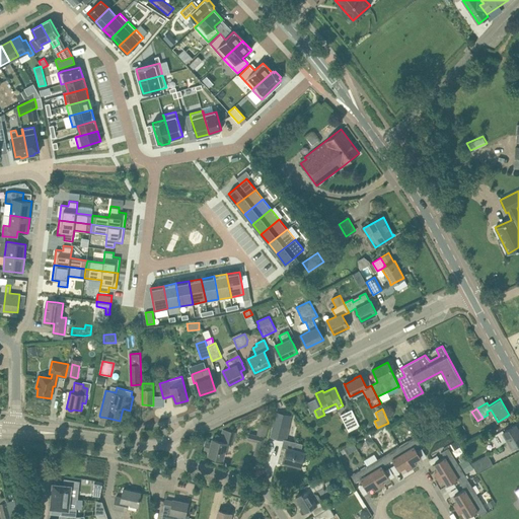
[(341,415),(349,431),(360,426),(352,410),(341,415)]
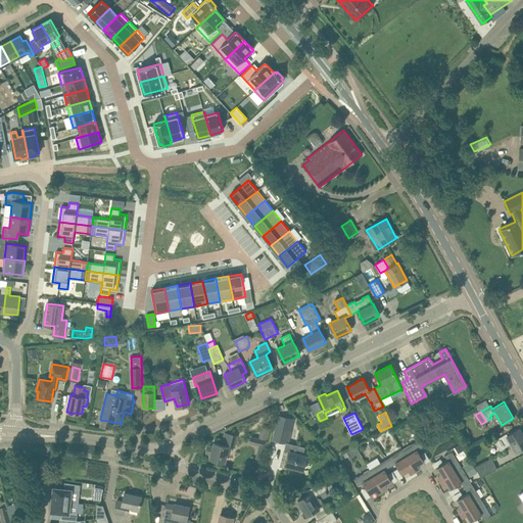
[(275,427),(272,438),(286,442),(289,443),(290,438),(292,431),(290,430),(293,419),(278,415),(275,427)]
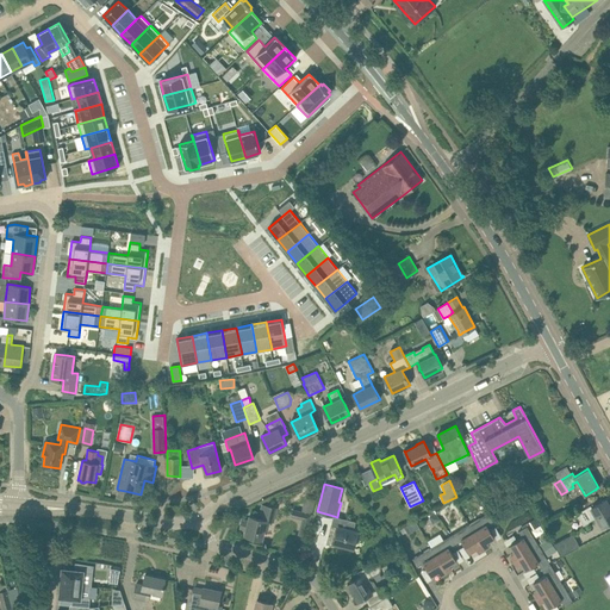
[(582,517),(585,523),(597,517),(602,527),(609,521),(609,506),(608,503),(607,504),(604,500),(591,508),(590,505),(579,511),(583,516),(582,517)]
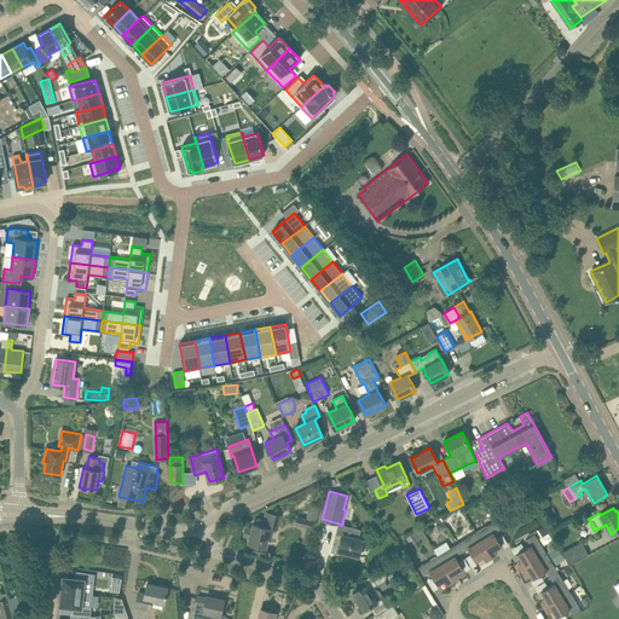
[(248,526),(246,537),(250,538),(249,543),(266,547),(268,537),(271,538),(273,528),(277,530),(281,516),(267,513),(264,526),(254,524),(253,527),(248,526)]
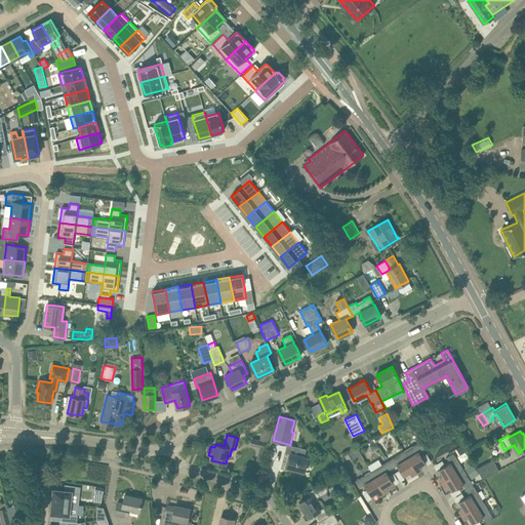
[(251,444),(267,448),(268,442),(252,438),(251,444)]
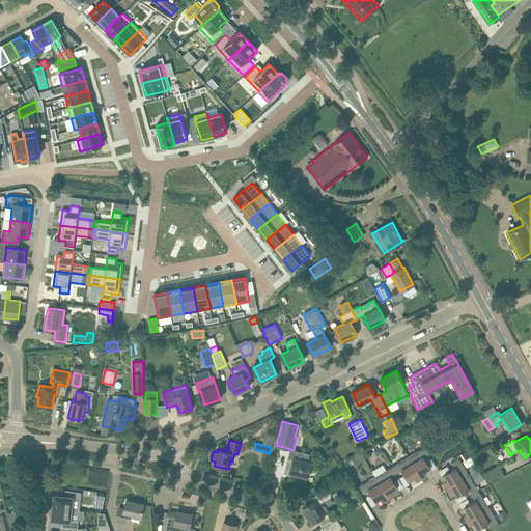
[(409,456),(421,478),(426,475),(424,472),(430,468),(424,458),(425,455),(429,453),(424,446),(409,456)]
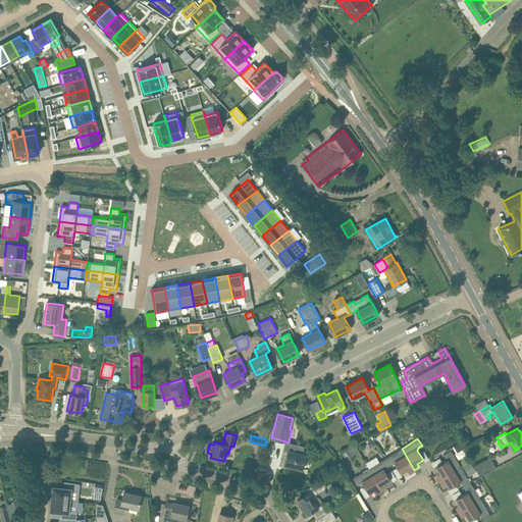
[(346,451),(350,457),(359,451),(356,445),(346,451)]
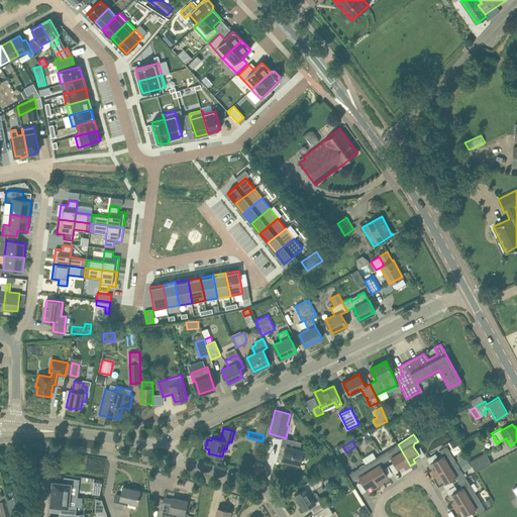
[(280,451),(277,459),(283,461),(284,460),(299,464),(302,454),(303,450),(287,446),(281,444),(281,445),(279,451),(280,451)]
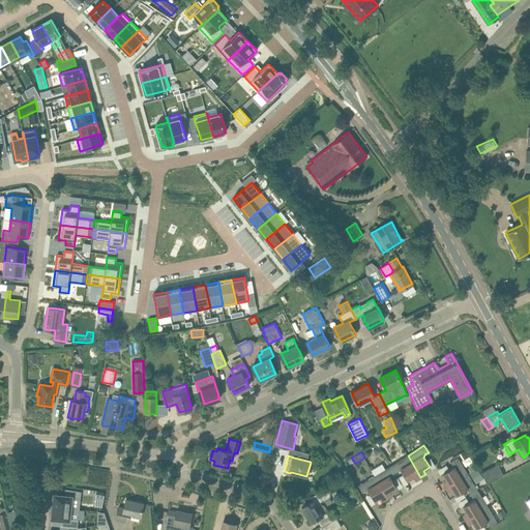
[(391,465),(395,472),(400,470),(402,471),(407,480),(413,476),(416,480),(420,477),(408,455),(391,465)]
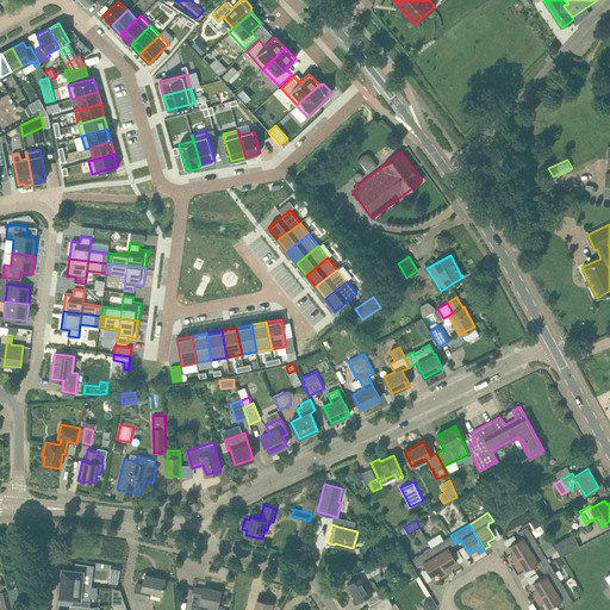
[(510,554),(514,560),(539,545),(527,526),(518,530),(522,535),(521,539),(510,545),(515,552),(510,554)]
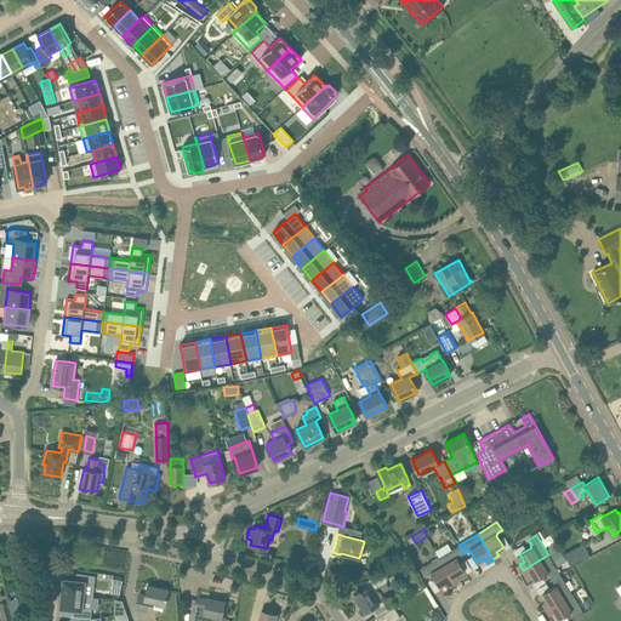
[(584,543),(564,553),(571,567),(591,557),(584,543)]
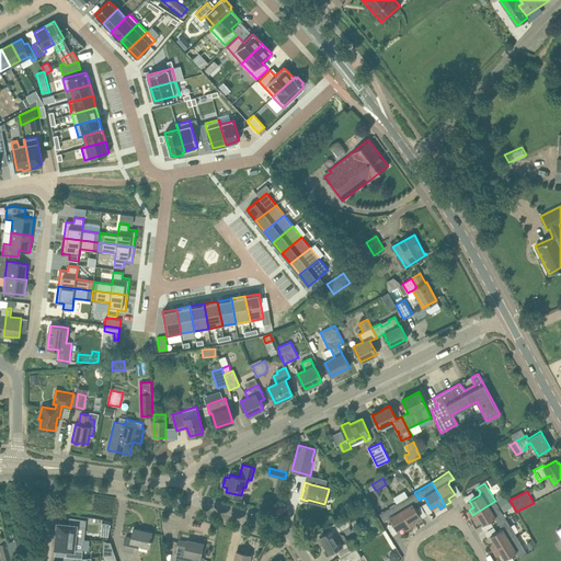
[(414,492),(397,503),(410,526),(415,523),(413,519),(420,515),(414,505),(414,503),(419,500),(414,492)]
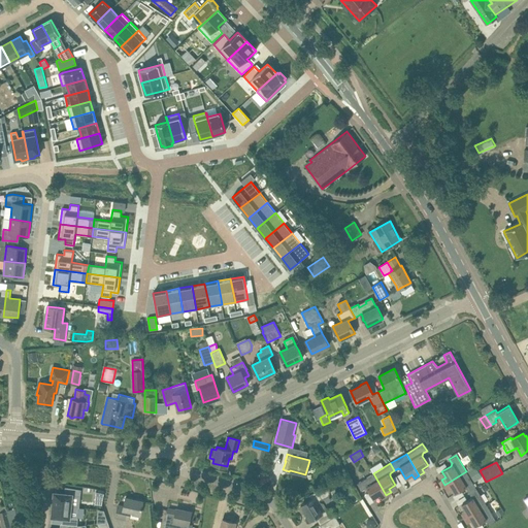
[(466,489),(469,492),(476,488),(466,471),(444,485),(448,490),(451,488),(455,494),(464,488),(466,489)]
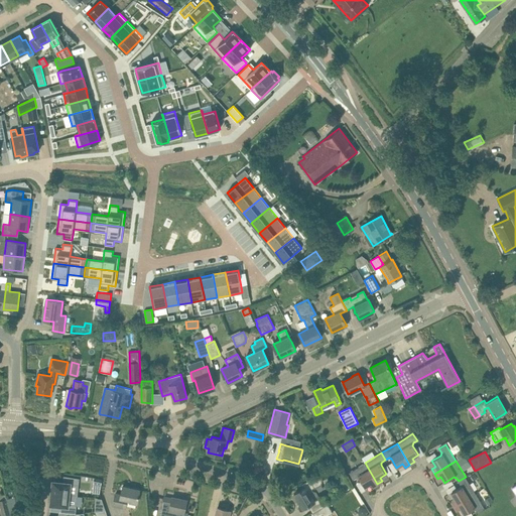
[(377,484),(365,463),(349,473),(353,480),(357,477),(359,478),(365,487),(371,483),(373,487),(377,484)]
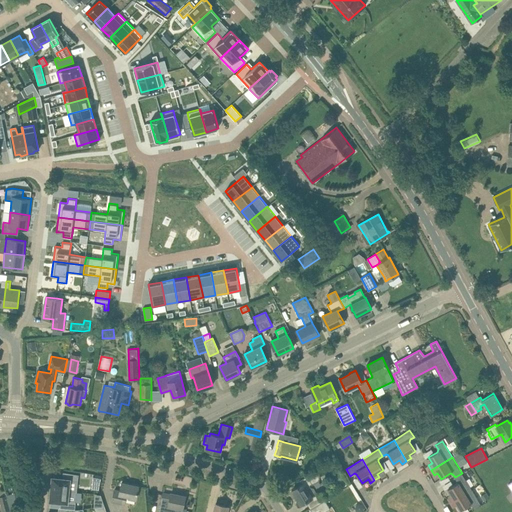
[(306,501),(310,508),(325,500),(320,492),(317,494),(314,488),(311,487),(309,485),(312,483),(314,484),(319,481),(320,476),(316,470),(300,479),(302,484),(292,490),(300,504),(306,501)]
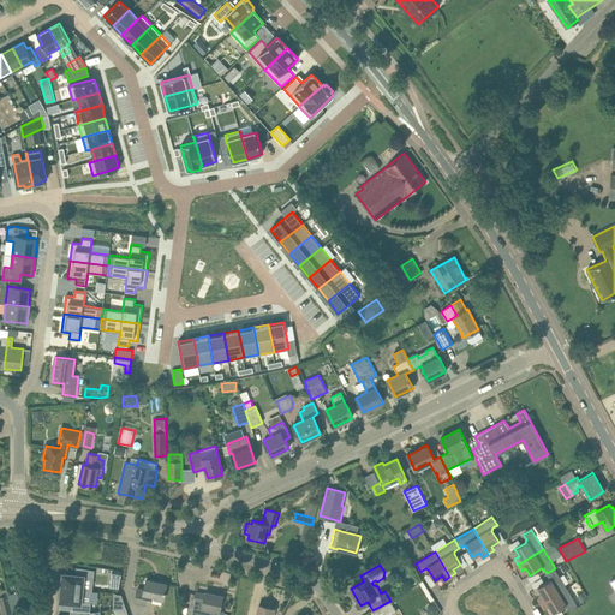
[(407,567),(401,571),(411,585),(417,581),(421,579),(411,565),(407,567)]
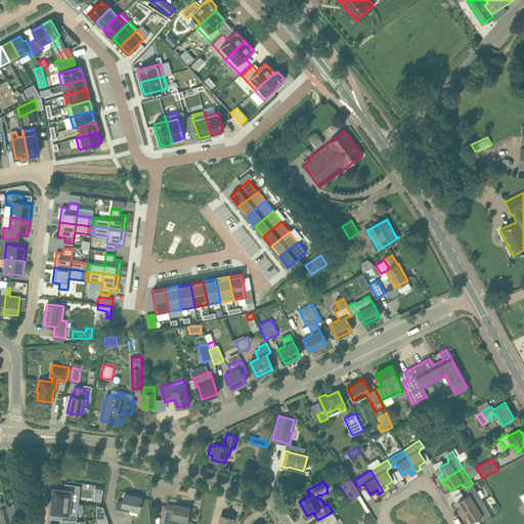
[(53,488),(52,500),(71,501),(72,491),(80,491),(80,485),(67,483),(64,483),(64,489),(53,488)]
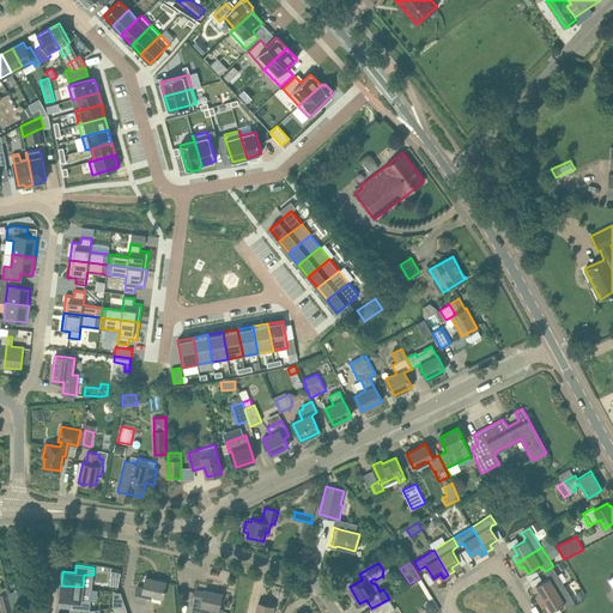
[(536,595),(539,601),(564,586),(553,566),(545,571),(547,576),(546,578),(535,586),(540,593),(536,595)]
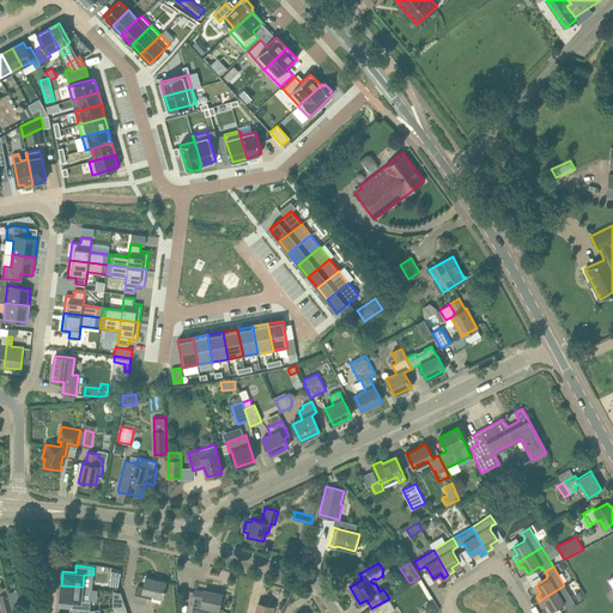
[(117,586),(121,572),(113,570),(110,583),(117,586)]
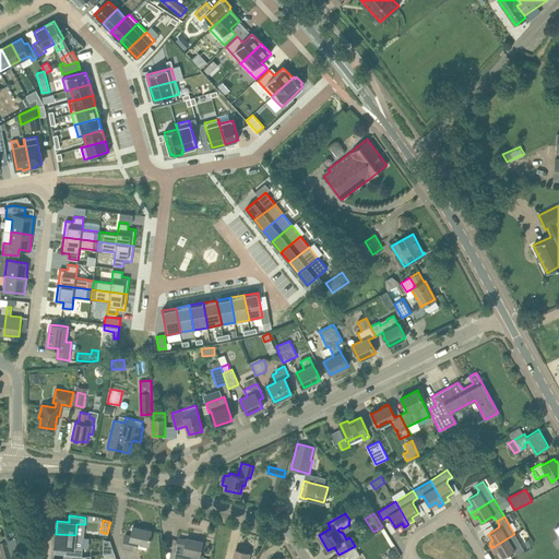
[(133,526),(131,535),(125,534),(121,548),(137,551),(139,543),(149,545),(152,531),(133,526)]
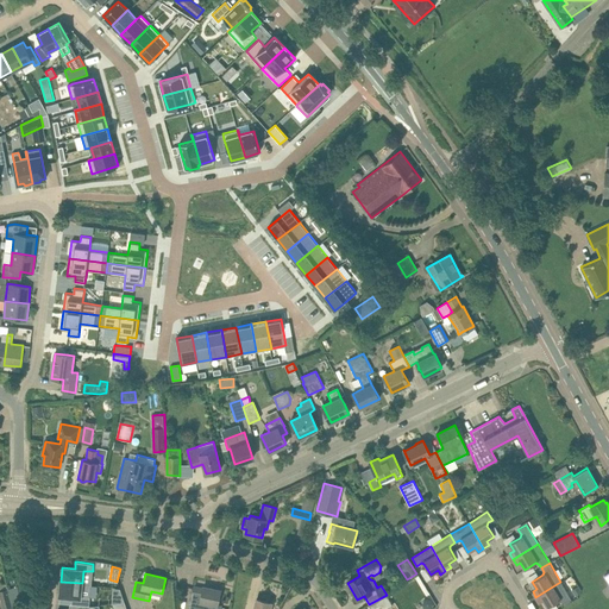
[(82,583),(61,582),(60,596),(71,597),(71,604),(89,606),(90,597),(81,596),(82,583)]
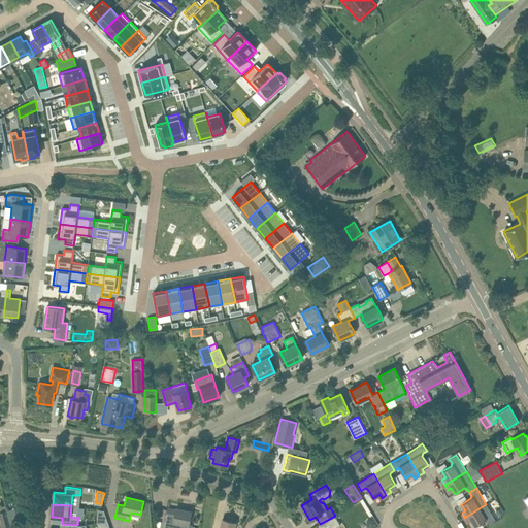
[(464,518),(467,522),(471,520),(474,526),(484,521),(487,521),(489,525),(496,521),(486,504),(464,518)]
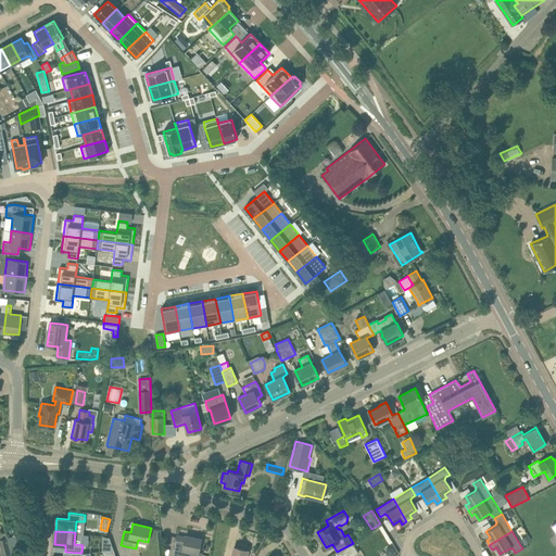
[(102,535),(102,550),(111,550),(112,536),(102,535)]
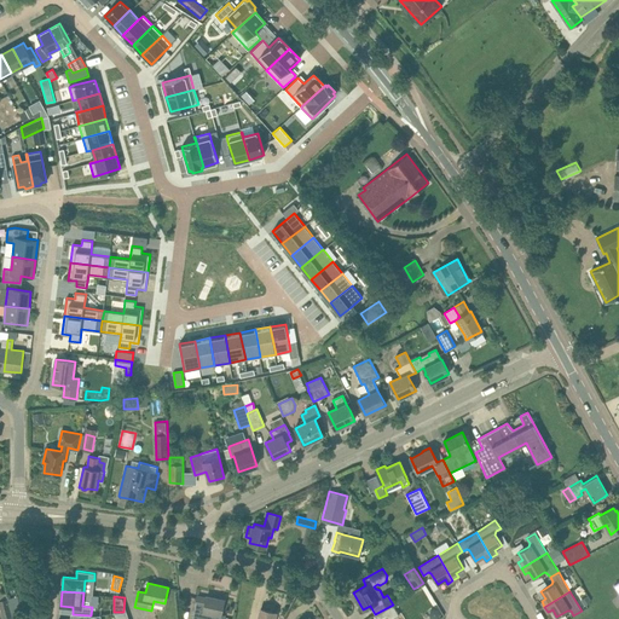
[(206,597),(197,596),(192,618),(223,618),(225,615),(221,614),(224,600),(206,596),(206,597)]
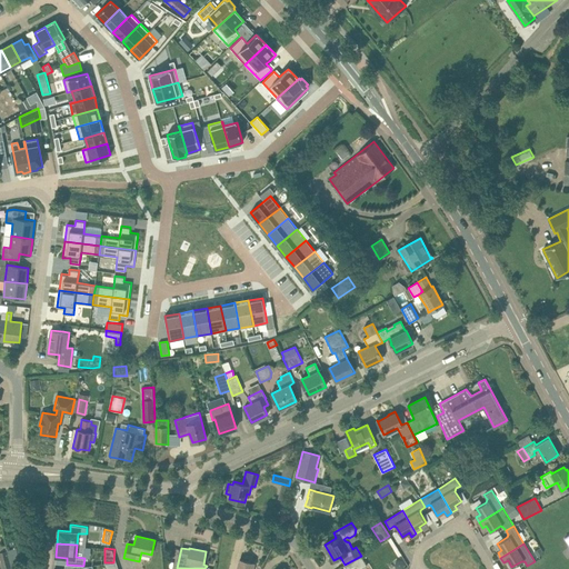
[(0,551),(0,558),(3,568),(11,566),(7,550),(0,551)]
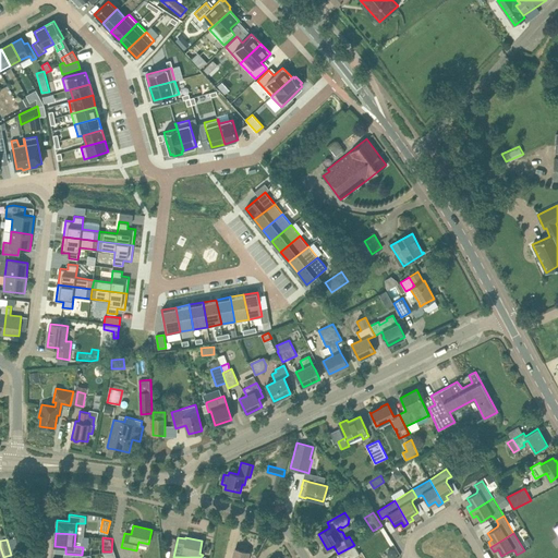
[(338,554),(340,557),(353,557),(360,555),(354,545),(338,554)]
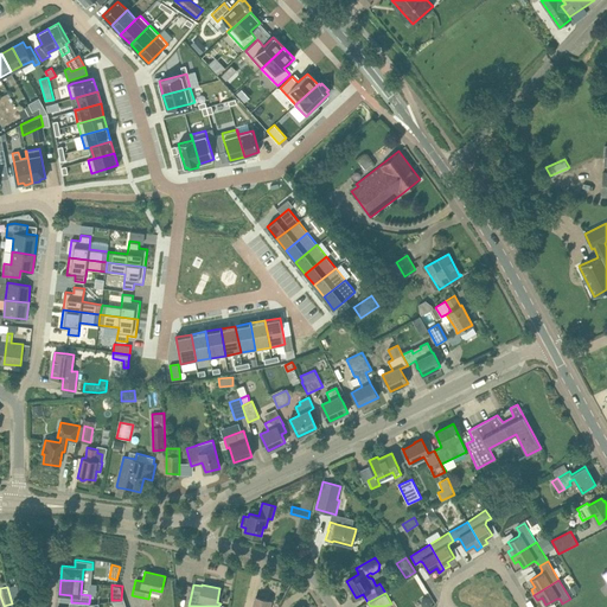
[(253,606),(268,606),(270,600),(256,596),(253,606)]
